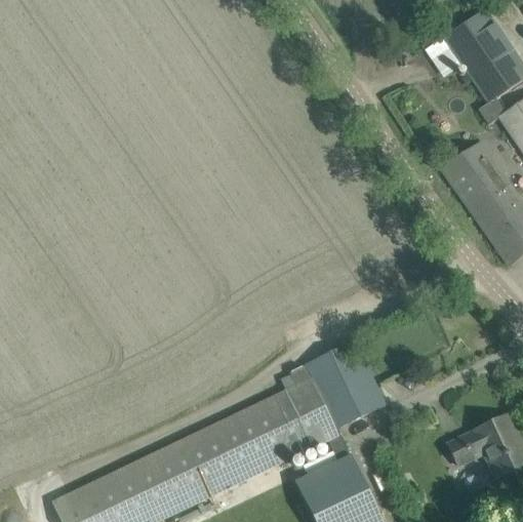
[(522,78),(522,62),(486,6),(443,35),(487,103),(522,78)]
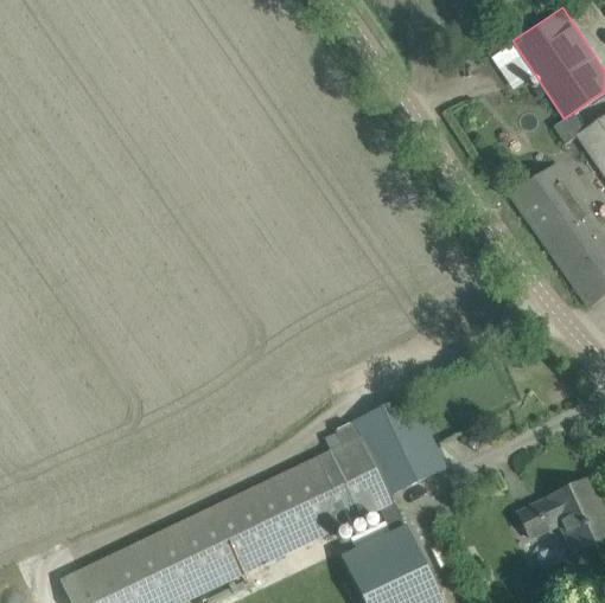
[(586,127),(575,111),(555,124),(567,142),(575,138),(574,135),(586,127)]
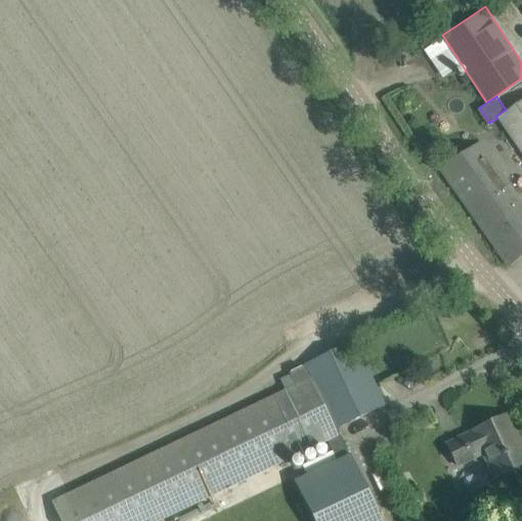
[(504,112),(495,116),(496,117),(497,118),(521,154),(521,97),(506,110),(504,112)]
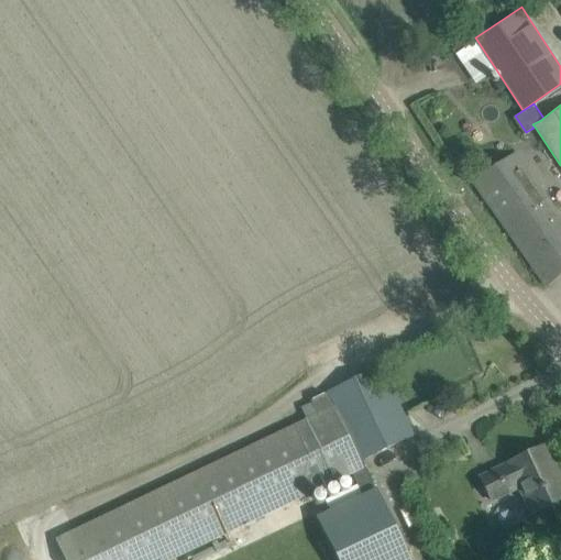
[(516,151),(472,182),(543,284),(560,271),(560,222),(553,212),(560,207),(560,204),(552,190),(546,195),(538,184),(516,151)]
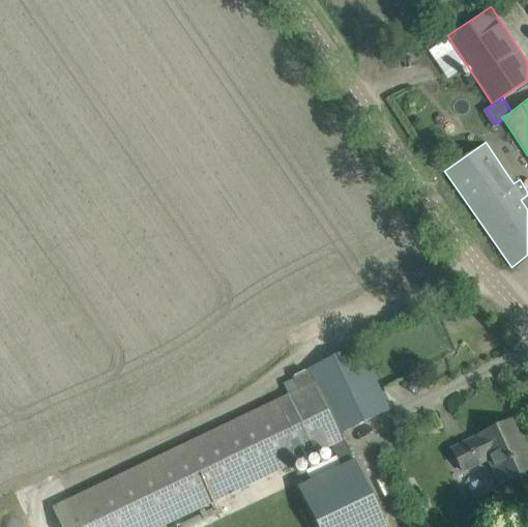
[(456,303),(445,304),(447,315),(457,314),(456,303)]
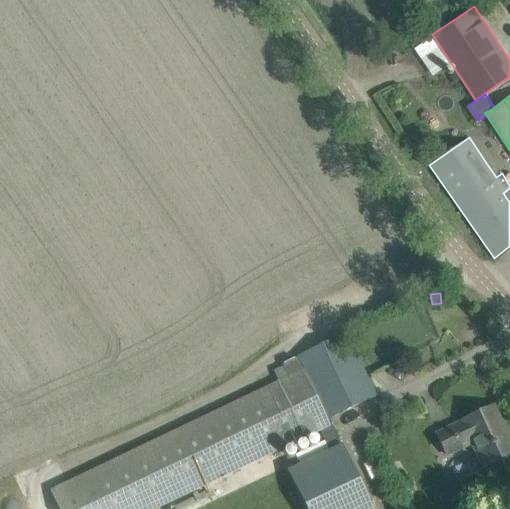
[(290,374),(50,487),(60,508),(146,508),(317,428),(327,449),(285,469),(304,508),(371,508),(327,417),(373,395),(344,333),(284,362),(290,374)]
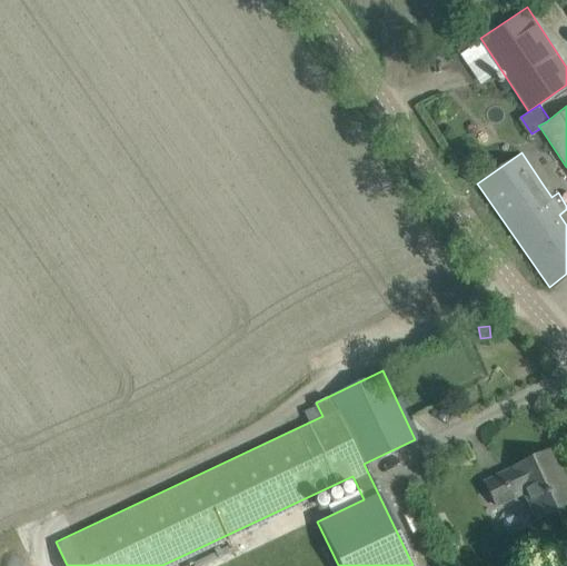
[(523,490),(536,518),(566,502),(566,490),(547,449),(484,480),(494,504),(523,490)]
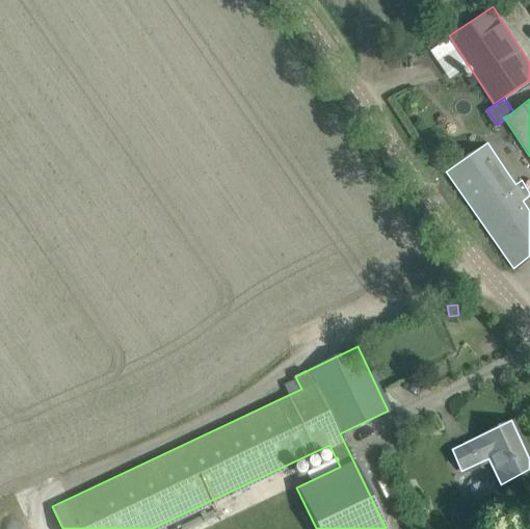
All buildings are outlined.
